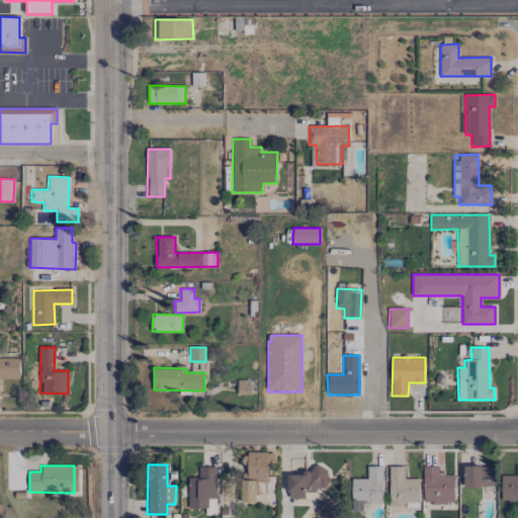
[(351,504),(357,504),(357,511),(362,511),(362,503),(382,503),(382,466),(367,465),(367,479),(352,479),(351,504)]
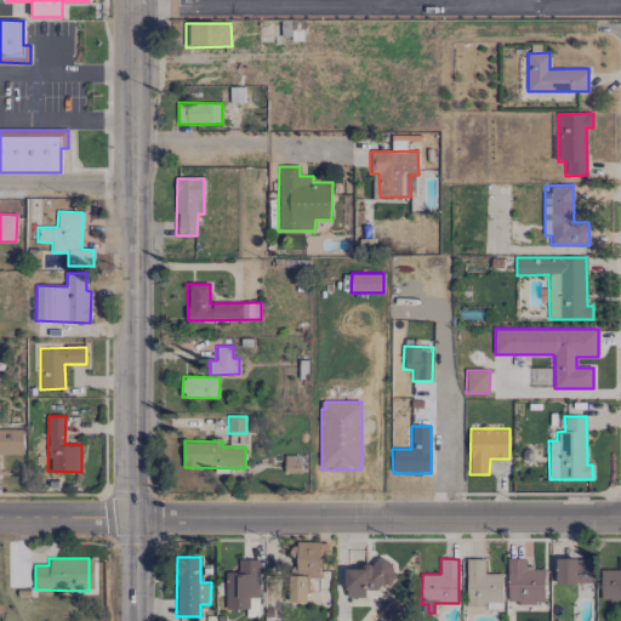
[(620,600),(620,558),(619,558),(619,569),(600,570),(600,600),(620,600)]
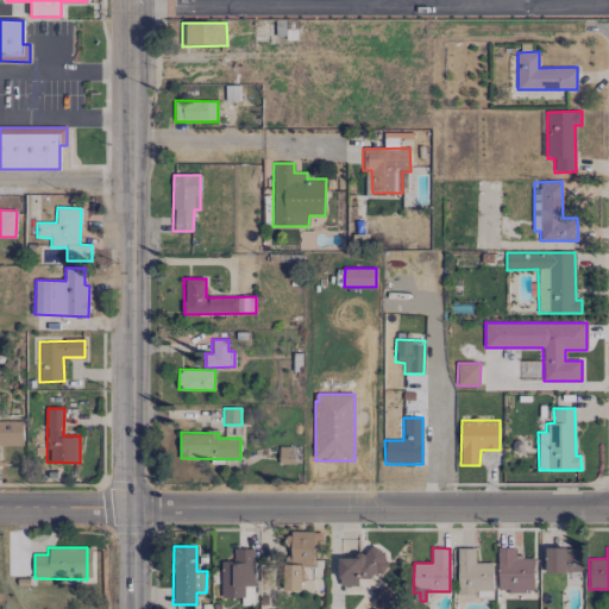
[(221,597),(244,597),(244,585),(255,585),(253,548),(232,548),(233,562),(220,562),(221,597)]
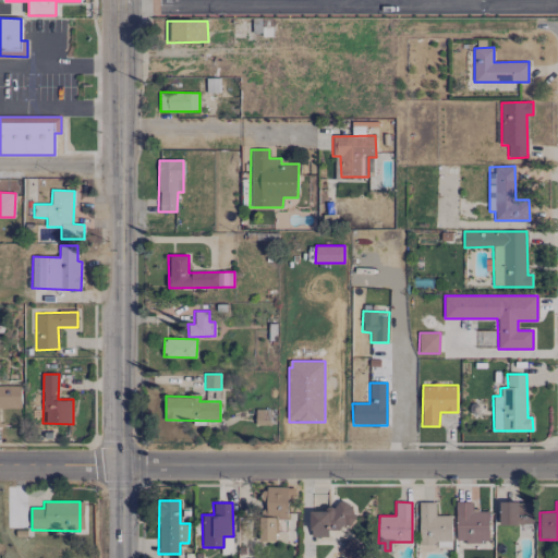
[(452,516),(435,516),(435,502),(420,502),(419,545),(437,545),(437,541),(451,541),(452,516)]
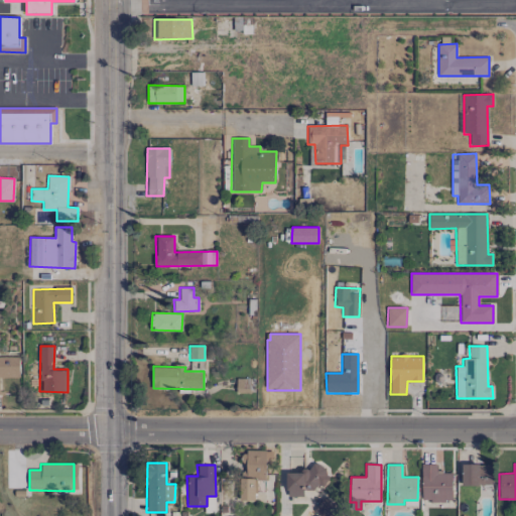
[(422,501),(453,501),(452,472),(437,472),(437,465),(421,465),(422,501)]
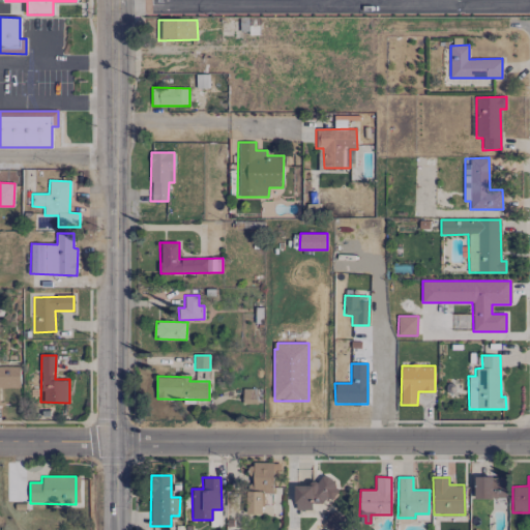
[(506,477),(474,477),(474,499),(506,498),(506,477)]
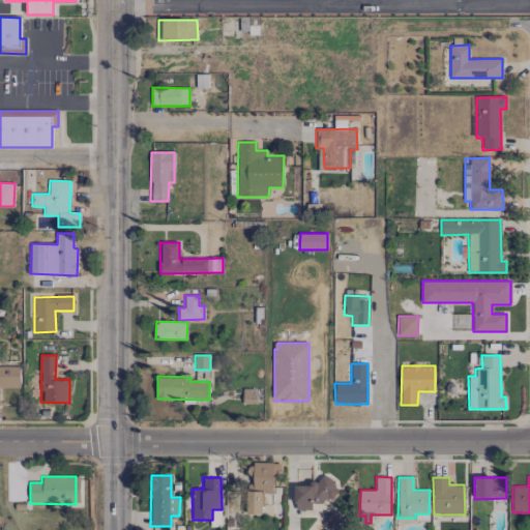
[(312,509),(312,501),(335,502),(335,482),(295,481),(294,509),(312,509)]
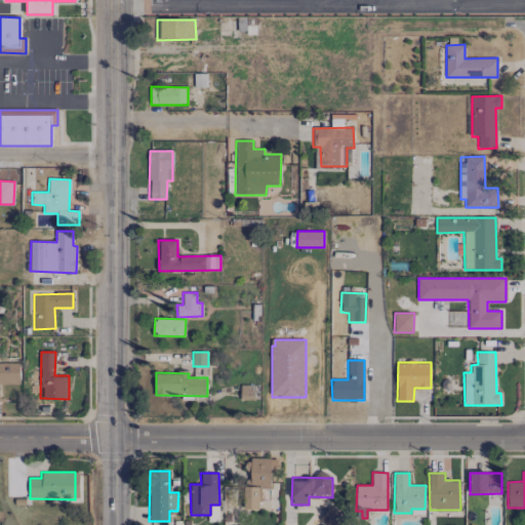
[(325,524),(339,524),(346,519),(331,506),(319,519),(325,524)]
